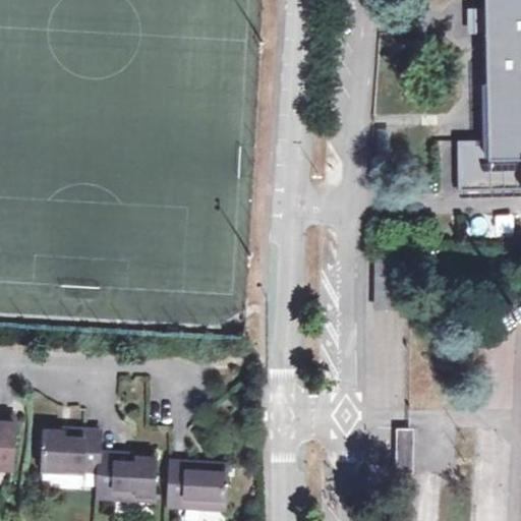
[(520,0),(483,0),(486,140),(456,141),(457,189),(520,187),(520,0)]
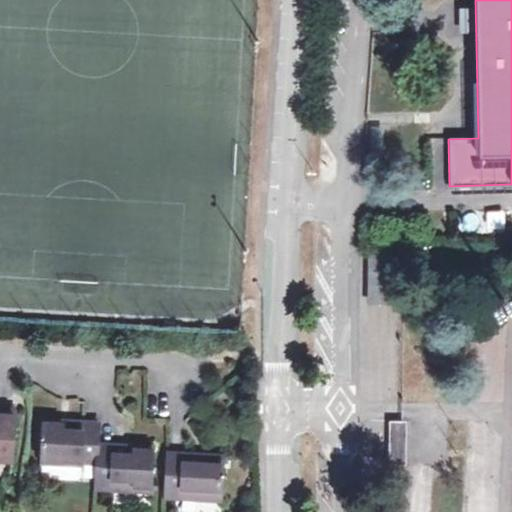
[(485,208),(485,226),(503,226),(503,209),(485,208)]
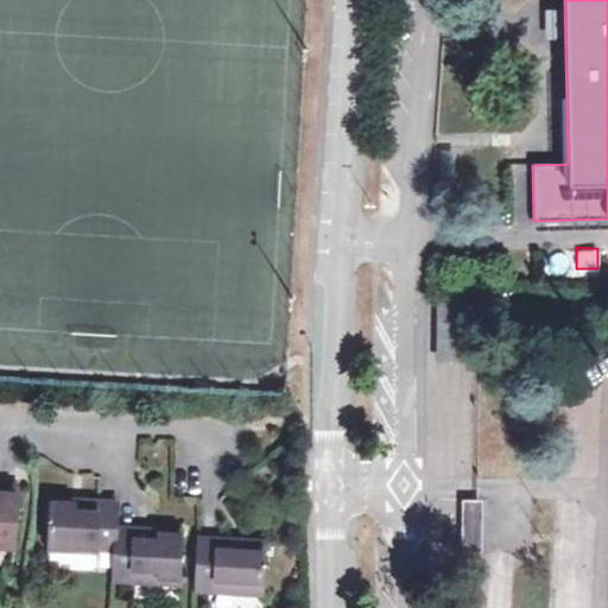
[(571,274),(571,249),(543,251),(544,274),(571,274)]
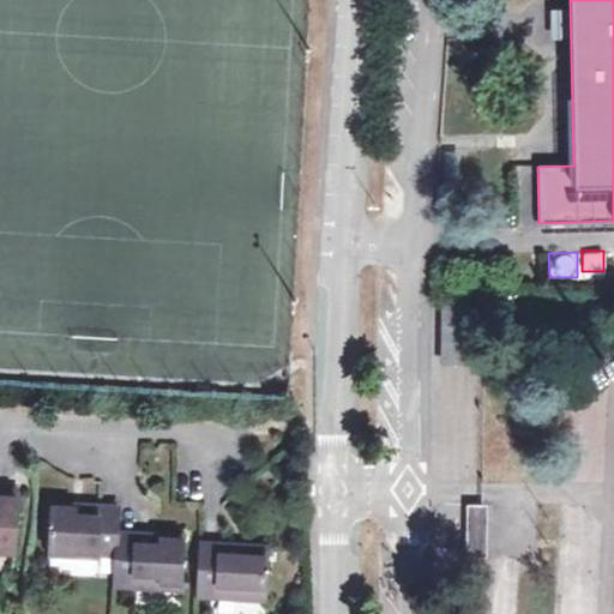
[(438,304),(439,361),(473,360),(470,302),(438,304)]
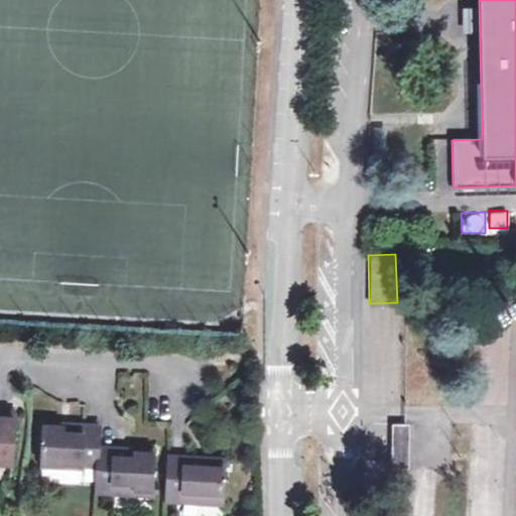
[(0,463),(9,464),(12,411),(0,410),(0,463)]
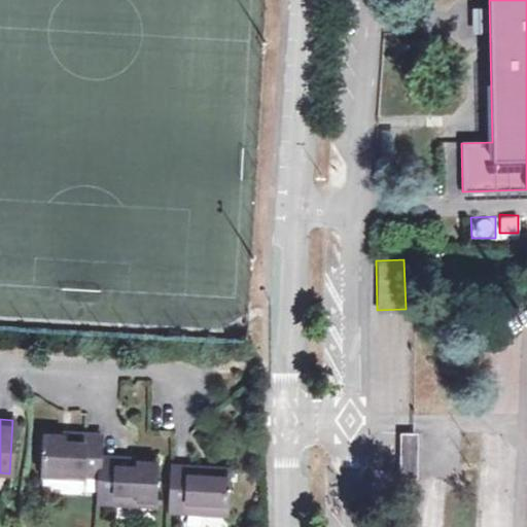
[(132,501),(132,505),(155,507),(157,460),(99,457),(100,434),(44,432),(41,477),(65,478),(65,472),(83,473),(98,475),(97,498),(114,500),(132,501)]
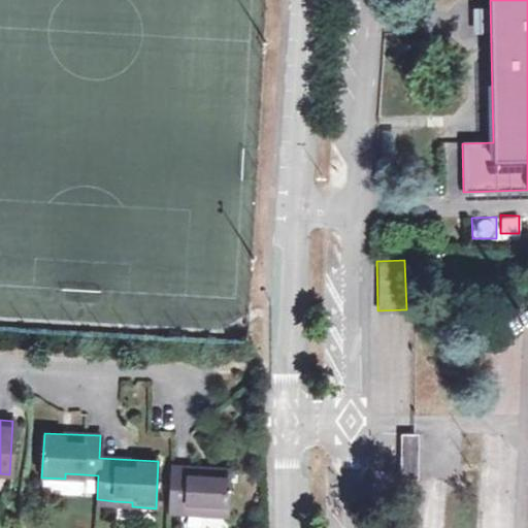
[(403,434),(403,442),(414,443),(414,434),(403,434)]
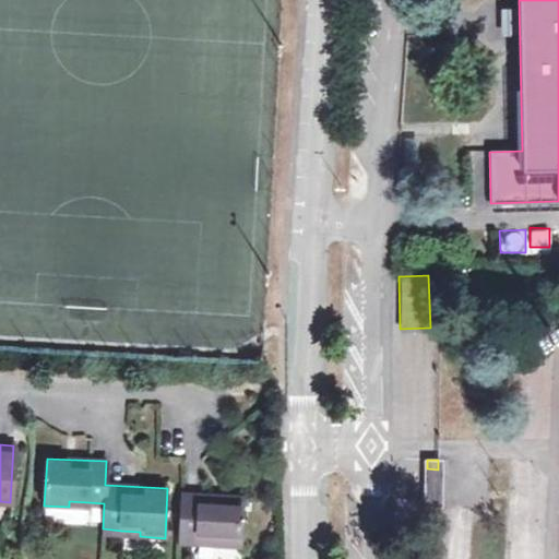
[(426,476),(426,490),(437,490),(437,477),(426,476)]
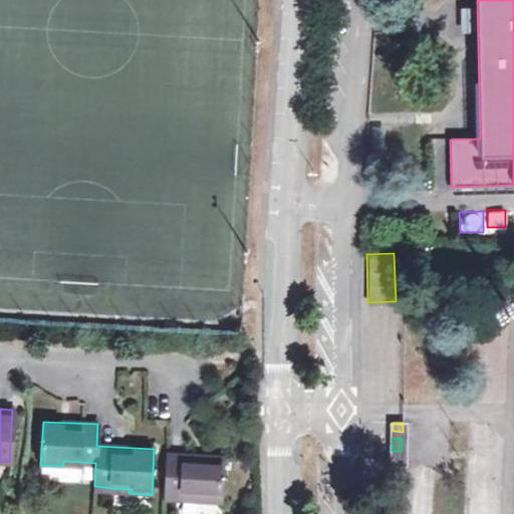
[(201,498),(201,503),(222,504),(224,458),(171,455),(168,496),(183,497),(201,498)]
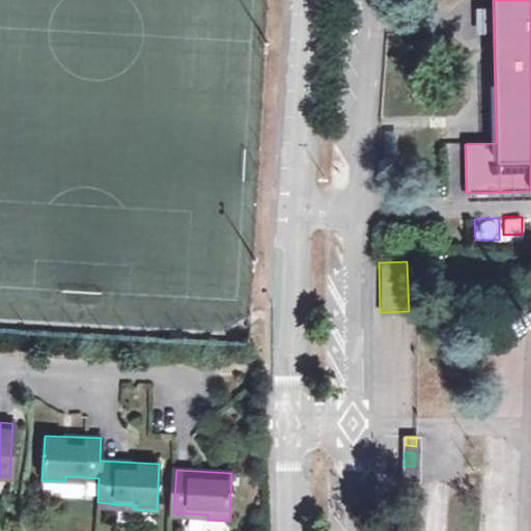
[(415,473),(404,473),(404,481),(414,481),(415,473)]
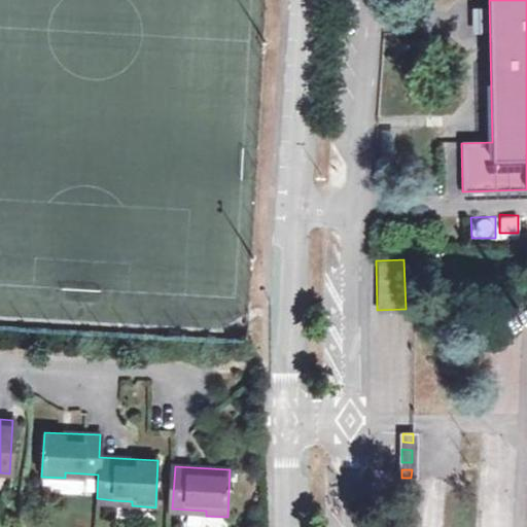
[(65,478),(41,477),(41,488),(44,491),(79,493),(82,490),(83,473),(65,472),(65,478)]
